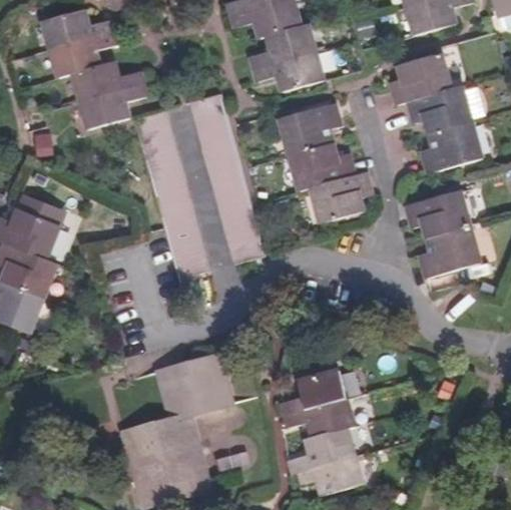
[(234,0),(227,2),(231,14),(285,0),(234,0)]
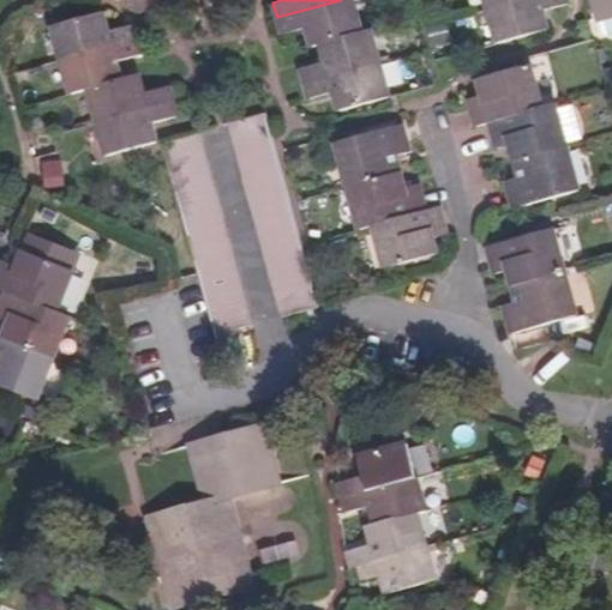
[(312,42),(319,41),(361,30),(352,0),(341,0),(277,17),(281,32),(309,25),(312,42)]
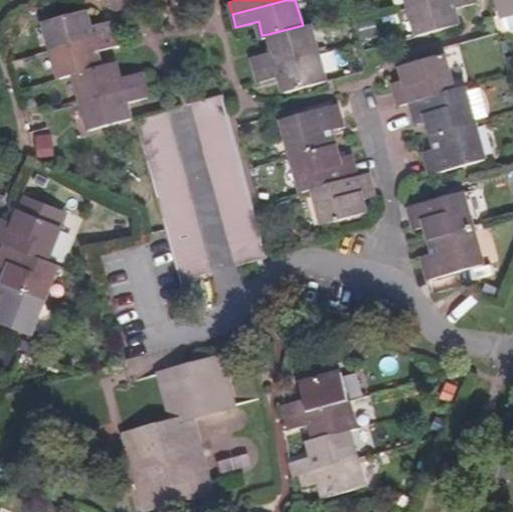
[(474,2),(473,0),(434,0),(407,7),(415,35),(459,23),(454,8),(474,2)]
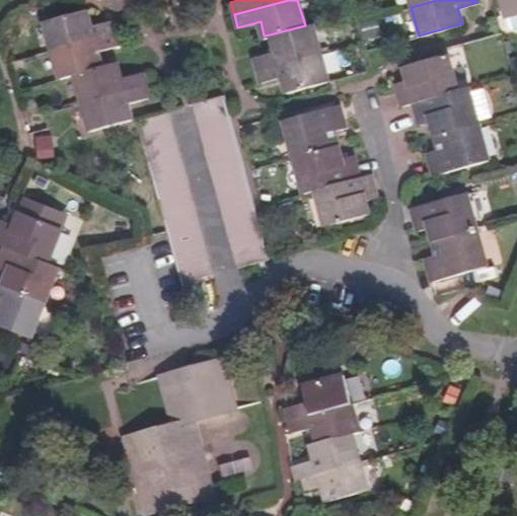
[(499,0),(503,14),(516,10),(516,0),(499,0)]
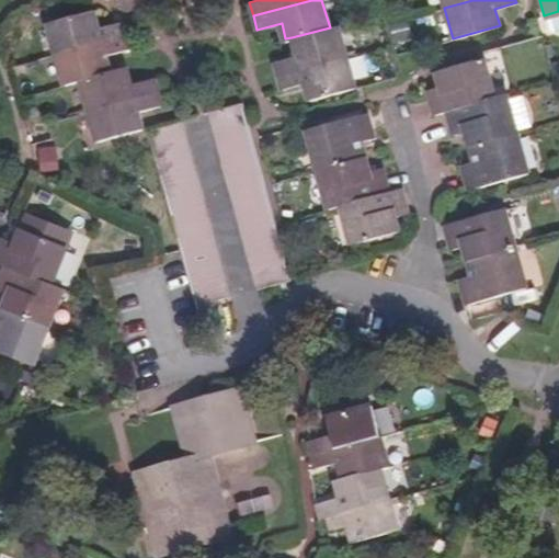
[(47,23),(55,53),(124,35),(120,21),(98,25),(93,10),(47,23)]
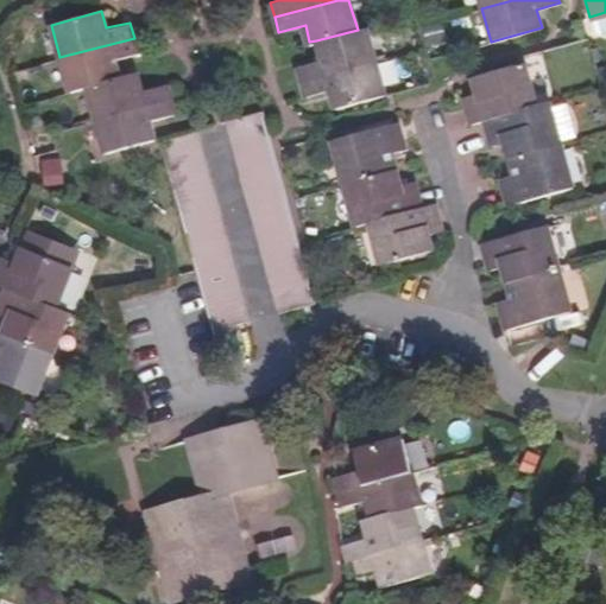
[(358,30),(316,40),(321,58),(297,64),(302,81),(376,61),(366,27),(358,30)]
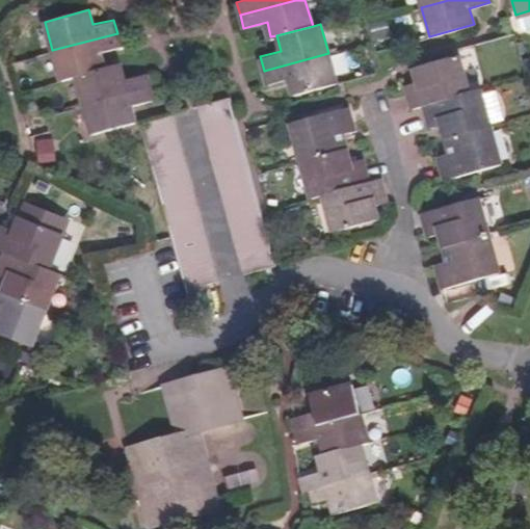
[(59,78),(77,74),(104,67),(101,51),(121,46),(117,33),(52,50),(59,78)]
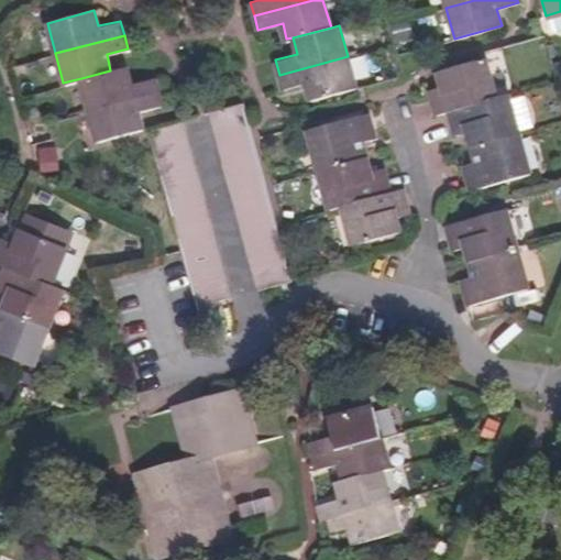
[(348,56),(279,75),(283,89),(306,83),(310,100),(356,88),(348,56)]
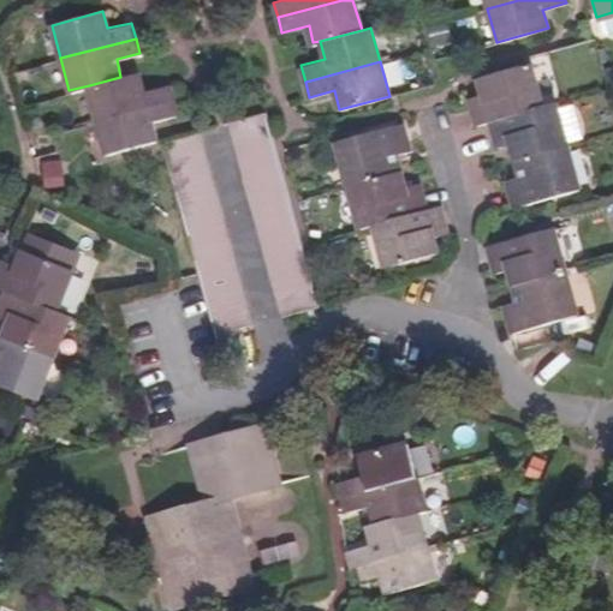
[(474,125),(489,121),(541,107),(528,64),(477,76),(481,94),(468,97),(474,125)]
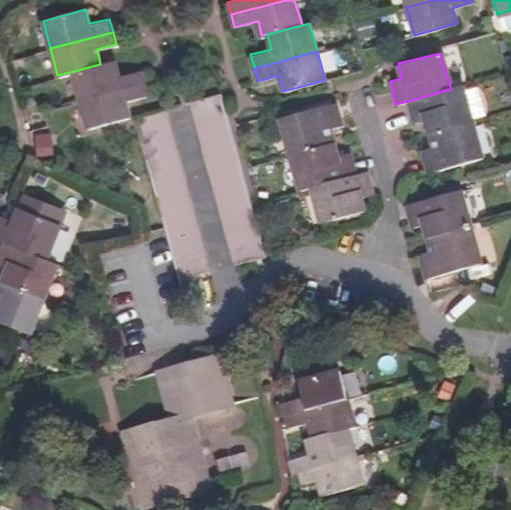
[(74,71),(81,100),(141,85),(139,71),(120,76),(115,61),(100,64),(74,71)]
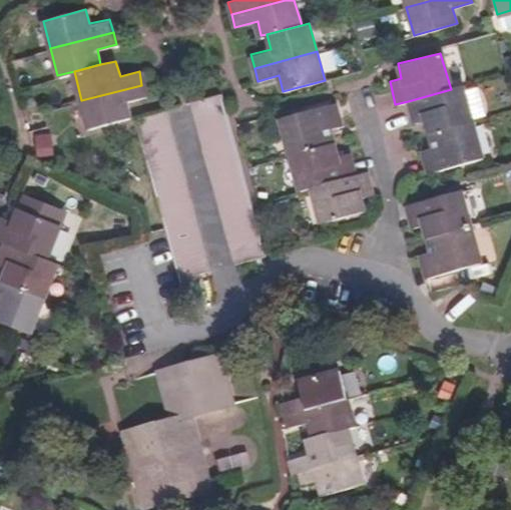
[(141,85),(81,100),(88,127),(129,117),(125,102),(146,96),(141,85)]
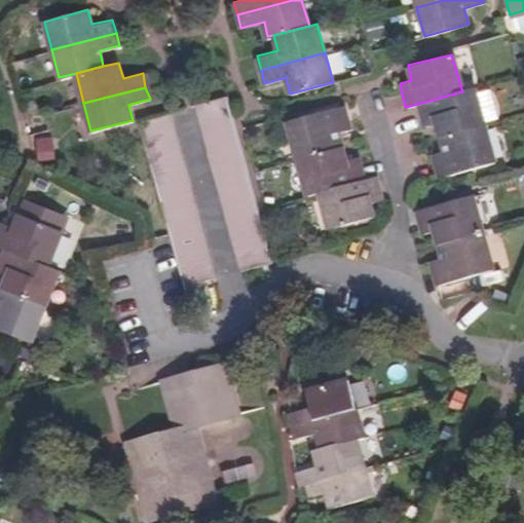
[(490,87),(475,91),(483,121),(497,117),(490,87)]
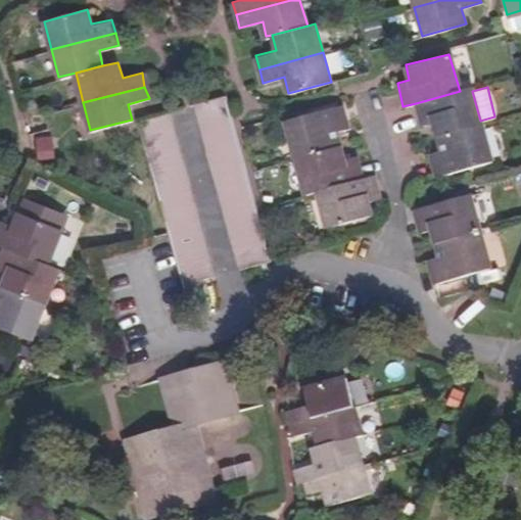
[(460,91),(416,103),(421,126),(433,122),(438,136),(481,125),(480,121),(472,91),(470,88),(460,91)]
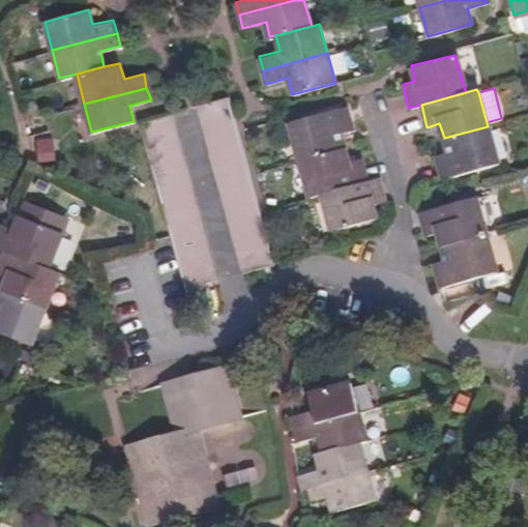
[(273,263),(227,95),(196,103),(242,272),(273,263)]
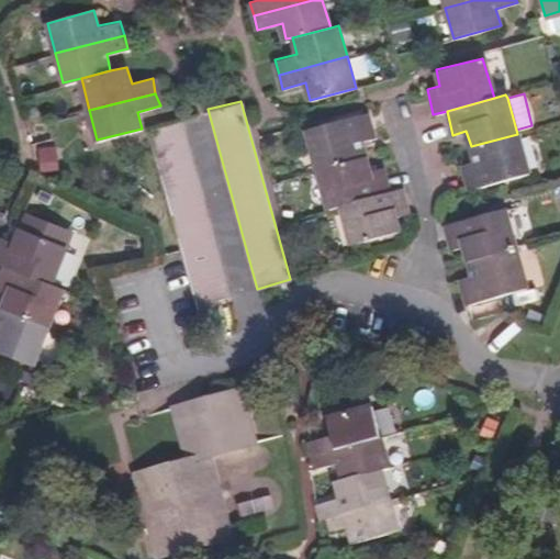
[(318,169),(365,155),(360,141),(373,137),(367,113),(308,129),(318,169)]
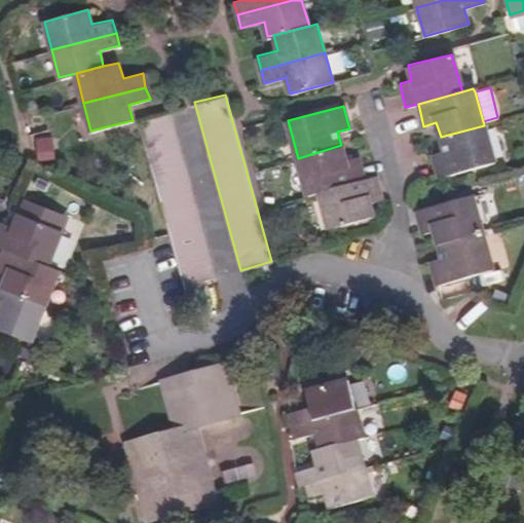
[(182,286),(202,281),(213,277),(166,110),(136,118),(170,239),(182,286)]
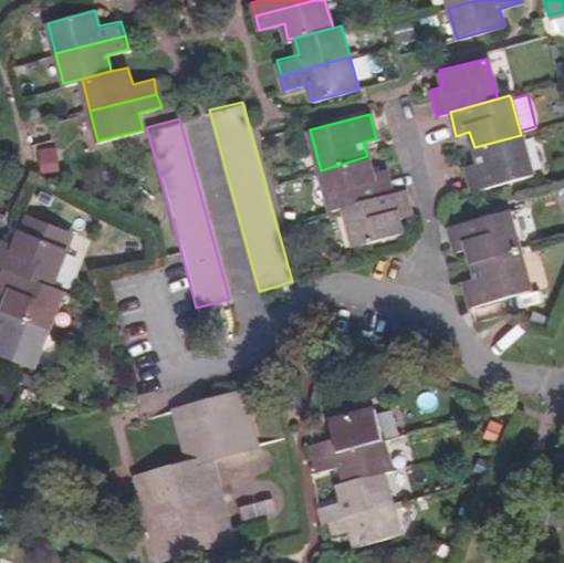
[(521,135),(474,147),(478,163),(465,166),(471,189),(531,175),(521,135)]
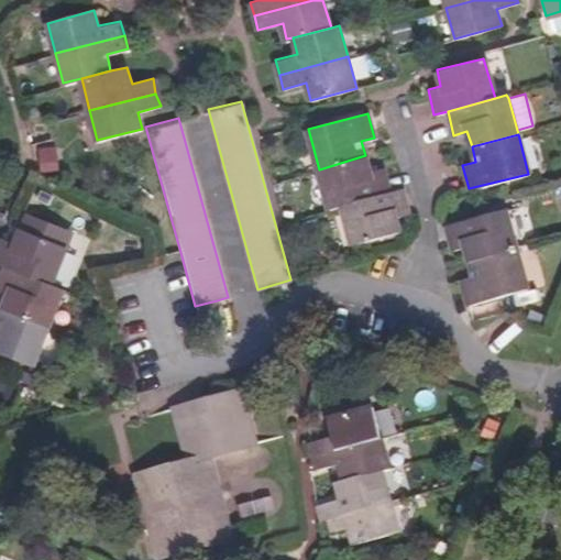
[(56,150),(39,153),(42,172),(59,168),(56,150)]
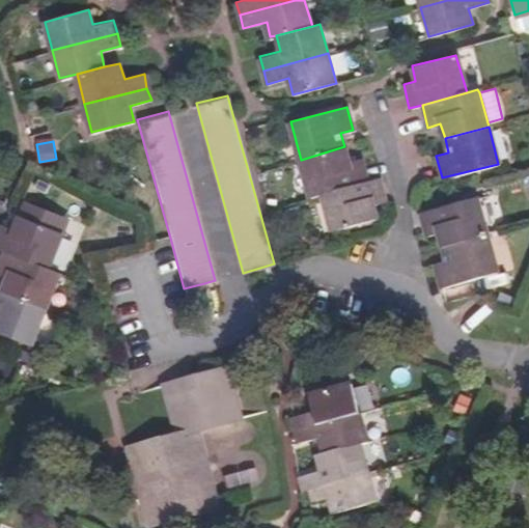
[(323,193),(367,182),(360,158),(349,160),(344,146),(301,160),(311,197),(323,193)]
